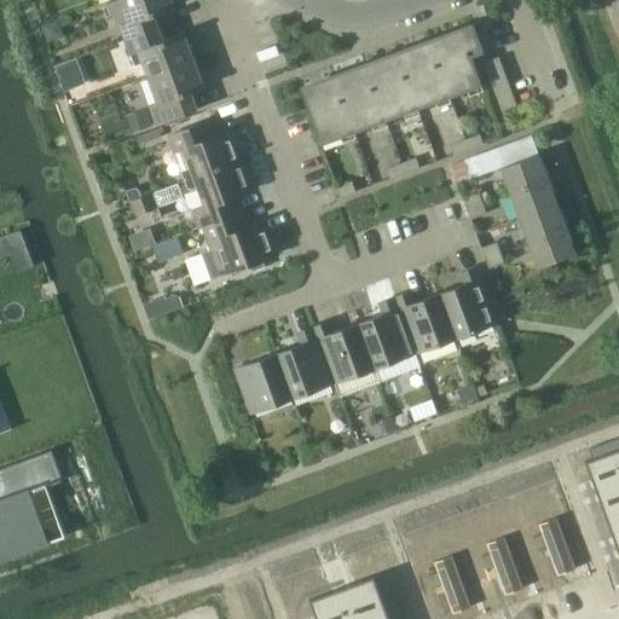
[(121,0),(129,22),(121,25),(126,39),(160,27),(155,13),(174,7),(172,0),(121,0)]
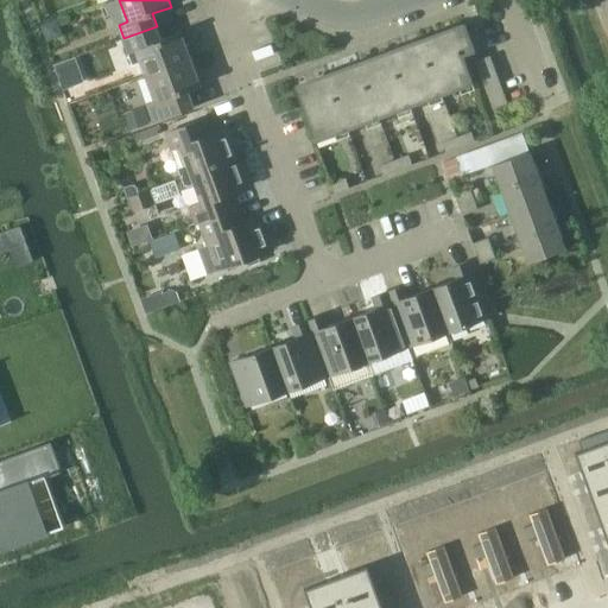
[(425,48),(442,93),(473,81),(463,56),(476,51),(466,24),(453,29),(455,36),(425,48)]
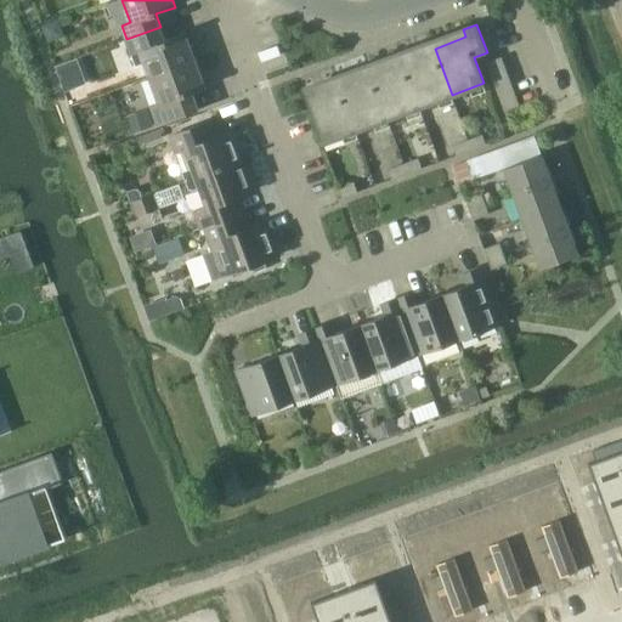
[(150,77),(198,58),(193,46),(190,45),(185,33),(167,40),(160,27),(126,39),(136,64),(145,62),(150,77)]
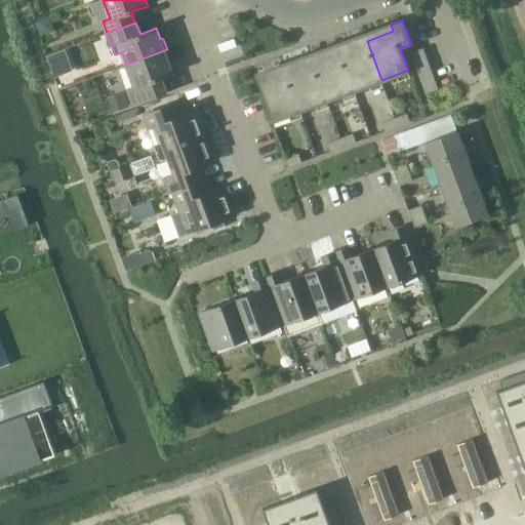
[(340,50),(355,89),(381,80),(367,41),(340,50)]
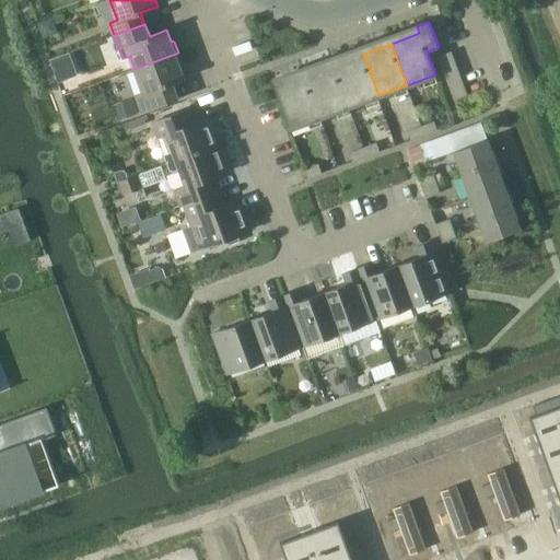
[(439,56),(442,65),(455,60),(452,51),(439,56)]
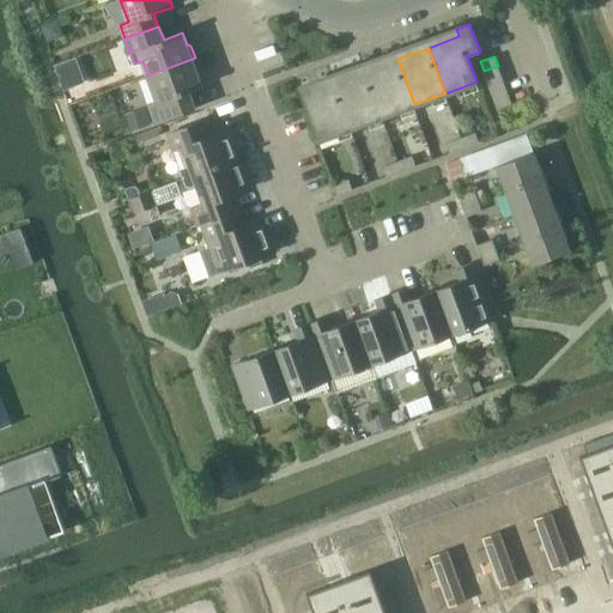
[(195,58),(147,76),(157,101),(149,104),(156,123),(195,108),(189,91),(202,86),(198,74),(200,71),(195,58)]
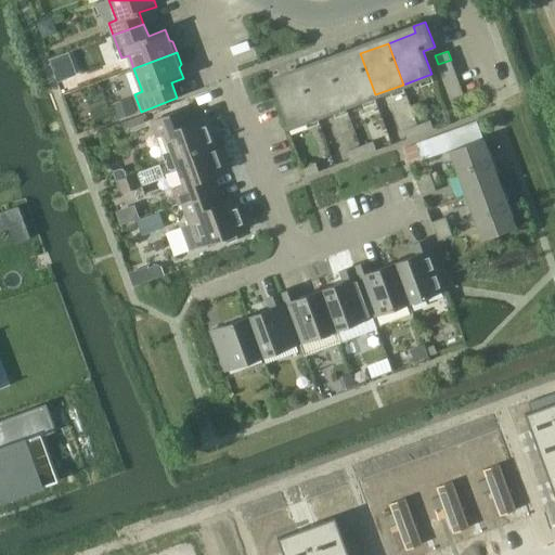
[(347,105),(375,94),(360,53),(332,64),(347,105)]
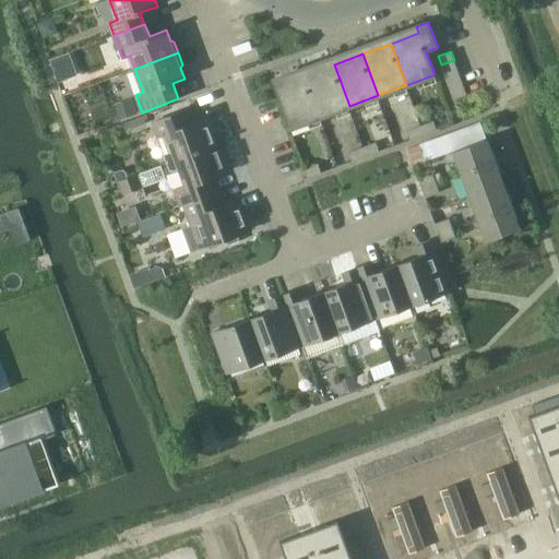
[(458,69),(454,60),(441,64),(444,73),(458,69)]
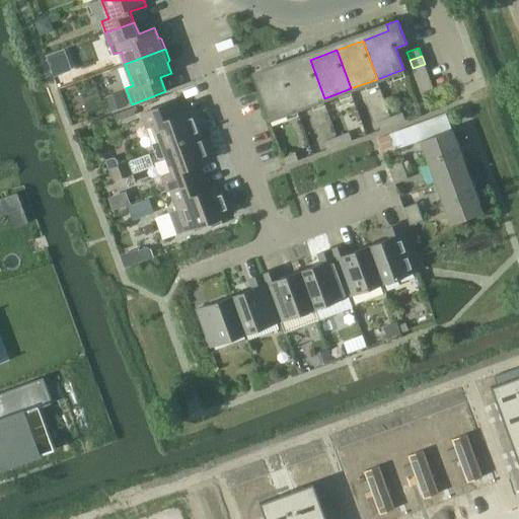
[(297,108),(324,98),(310,60),(283,70),(297,108)]
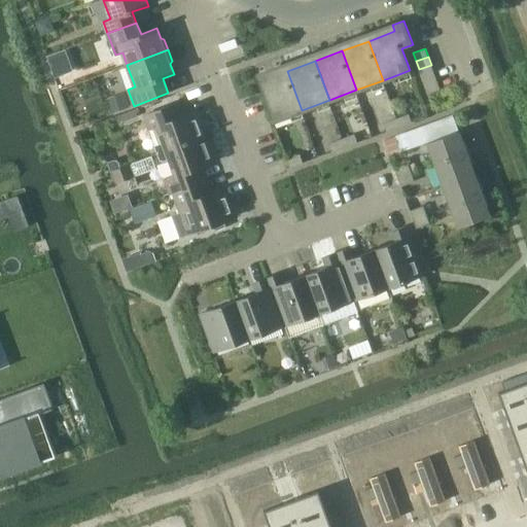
[(434,73),(431,65),(419,69),(422,77),(434,73)]
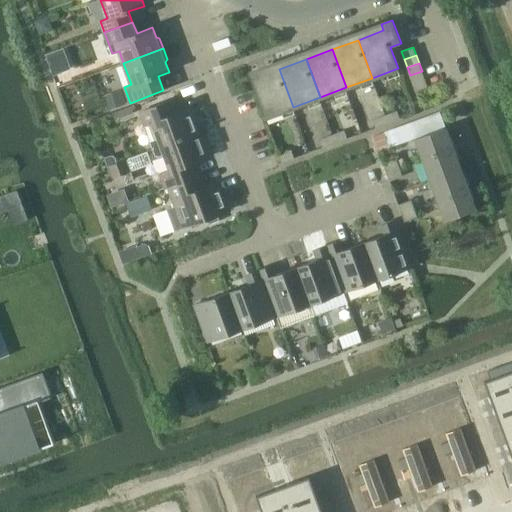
[(266,117),(293,107),(279,69),(252,79),(266,117)]
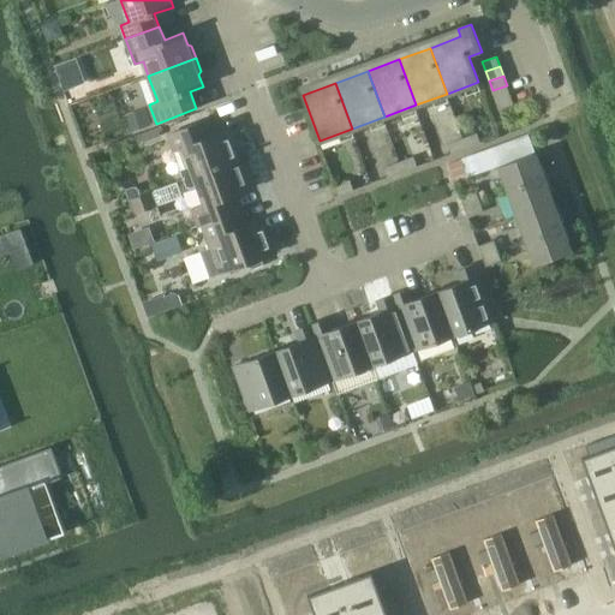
[(507,85),(493,90),(496,100),(511,94),(507,85)]
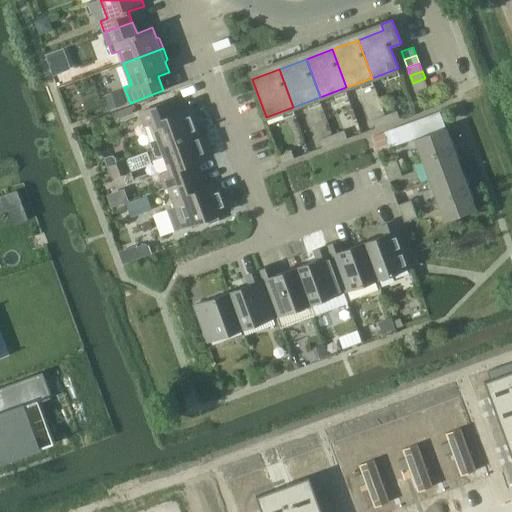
[(425,78),(413,83),(416,91),(428,86),(425,78)]
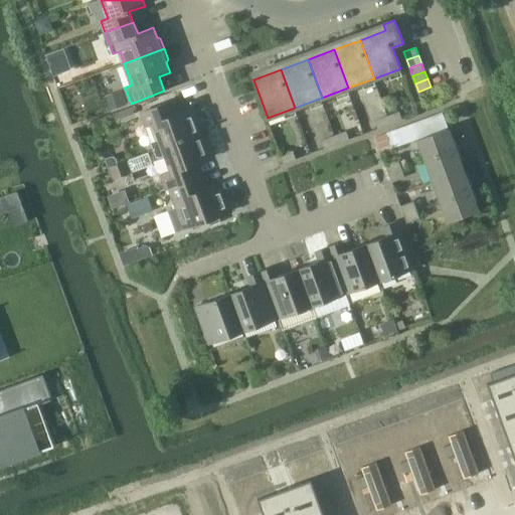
[(111,111),(128,105),(123,90),(105,97),(111,111)]
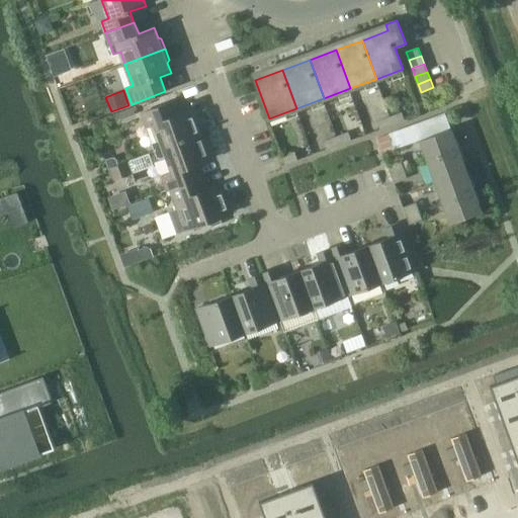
[(170,102),(142,113),(147,126),(153,143),(152,143),(155,151),(201,134),(197,122),(199,121),(195,108),(175,115),(170,102)]
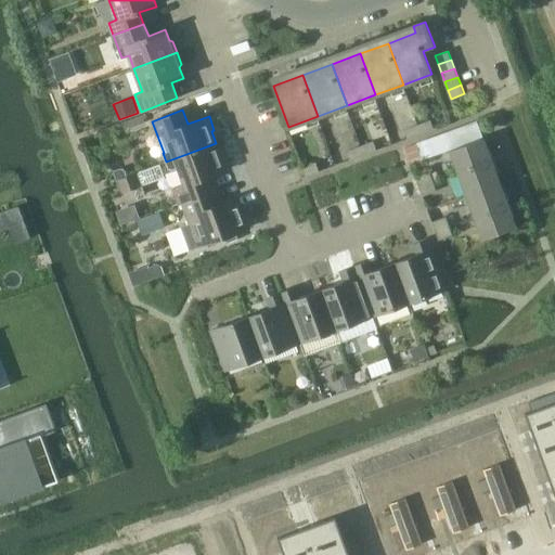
[(125,123),(127,129),(144,124),(142,116),(125,123)]
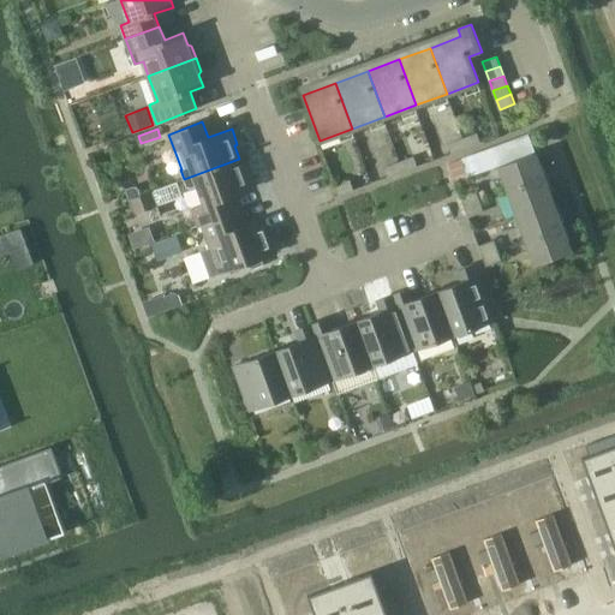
[(463,138),(466,149),(482,143),(477,132),(463,138)]
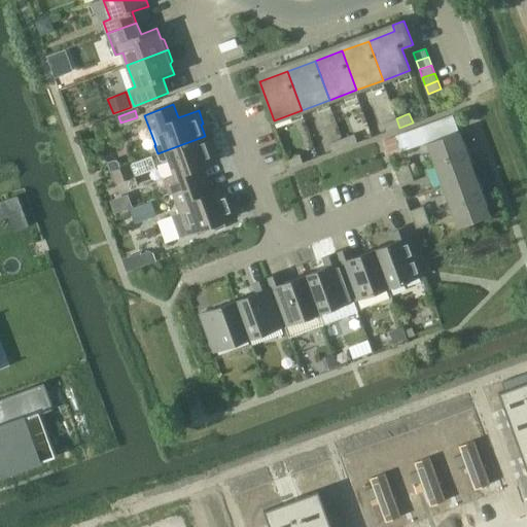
[(387,132),(399,128),(396,118),(384,123),(387,132)]
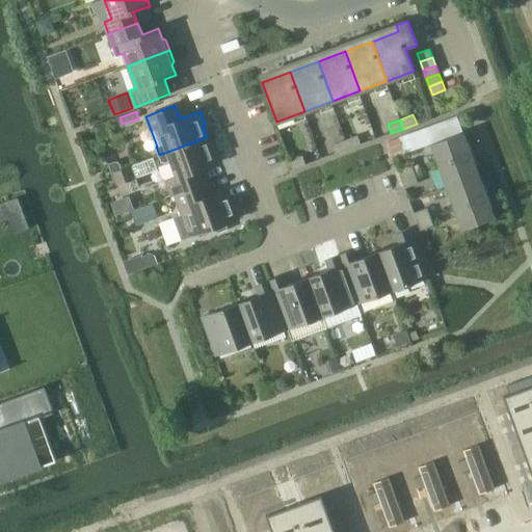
[(440,165),(471,153),(463,132),(431,143),(440,165)]
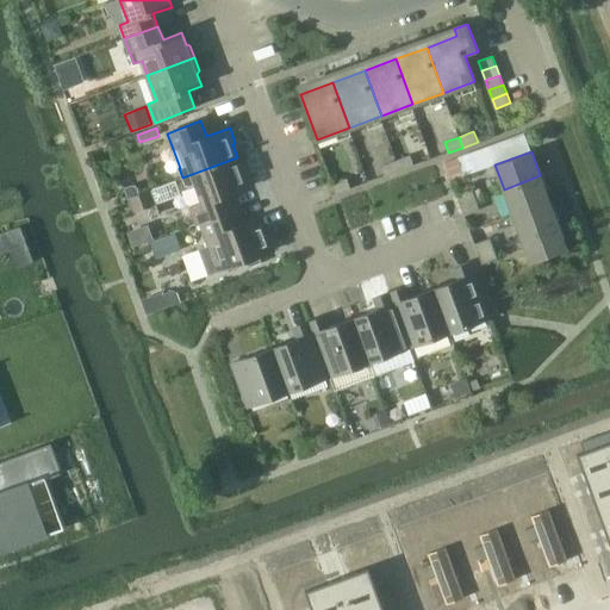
[(397,160),(400,170),(415,165),(411,154),(397,160)]
